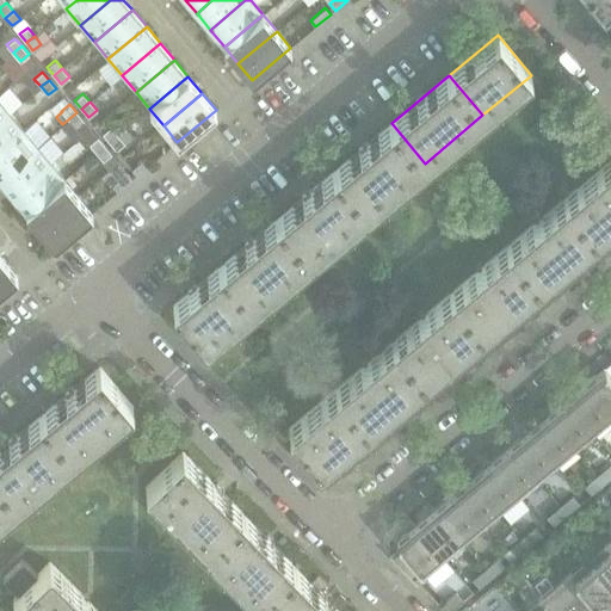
[(555,147),(576,128),(562,111),(541,131),(555,147)]
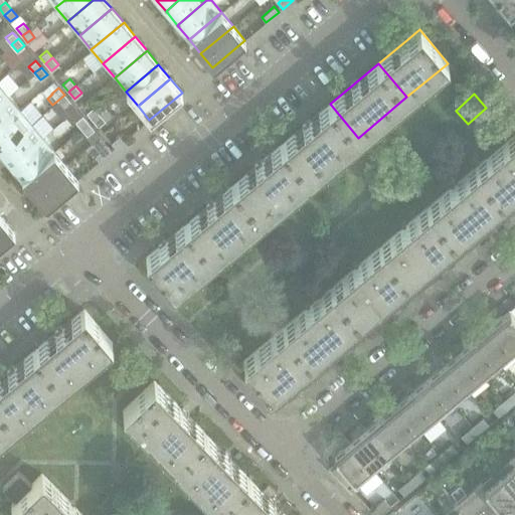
[(70,102),(64,95),(57,101),(63,108),(70,102)]
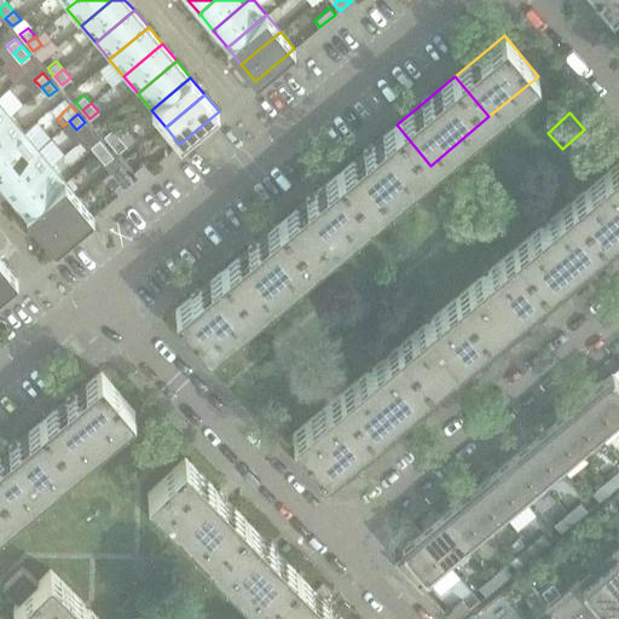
[(0,150),(23,132),(9,115),(0,121),(0,150)]
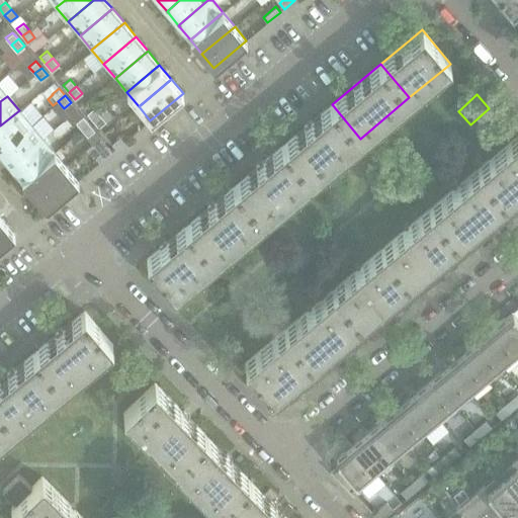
[(312,178),(360,139),(332,104),(283,145),(312,178)]
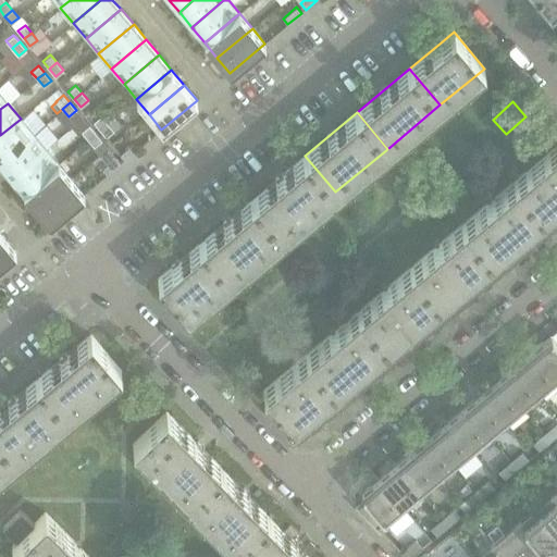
[(107,123),(100,115),(93,122),(99,130),(107,123)]
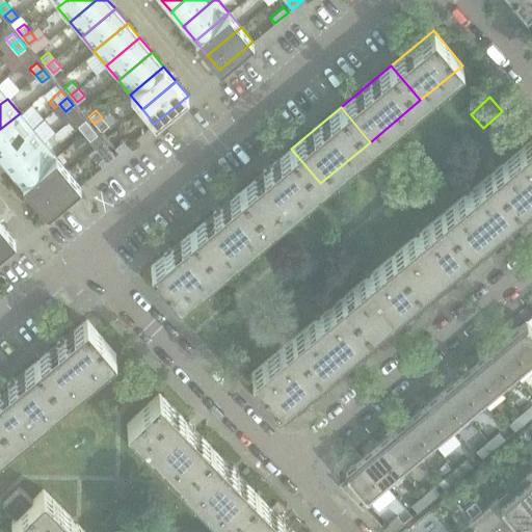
[(108,125),(115,120),(109,111),(102,117),(95,124),(101,131),(108,125)]
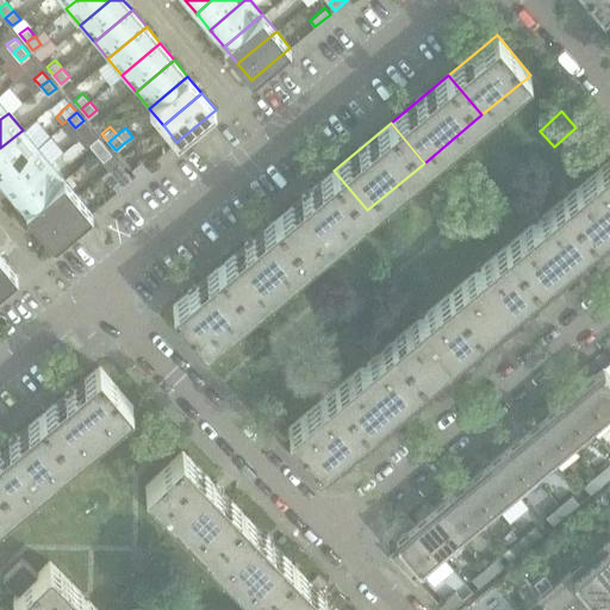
[(0,176),(37,147),(23,130),(0,148),(0,176)]
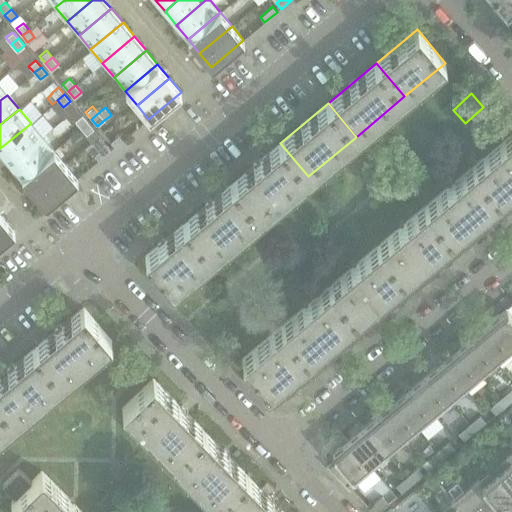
[(87,122),(81,115),(74,121),(80,128),(87,122)]
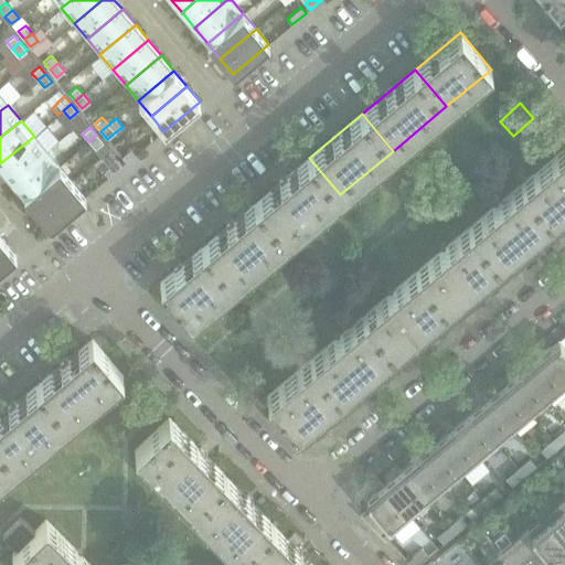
[(103,142),(96,135),(88,141),(95,149),(103,142)]
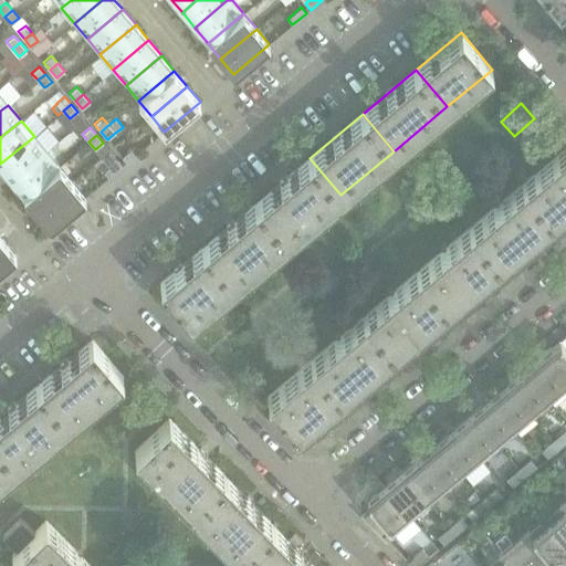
[(0,167),(11,180),(46,150),(34,136),(0,164),(0,167)]
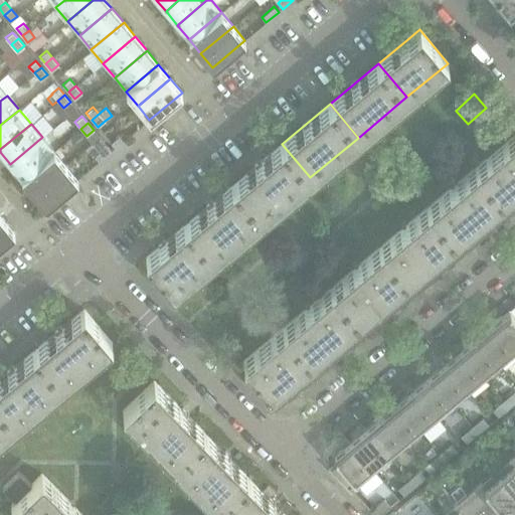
[(115,147),(127,137),(123,132),(111,143),(115,147)]
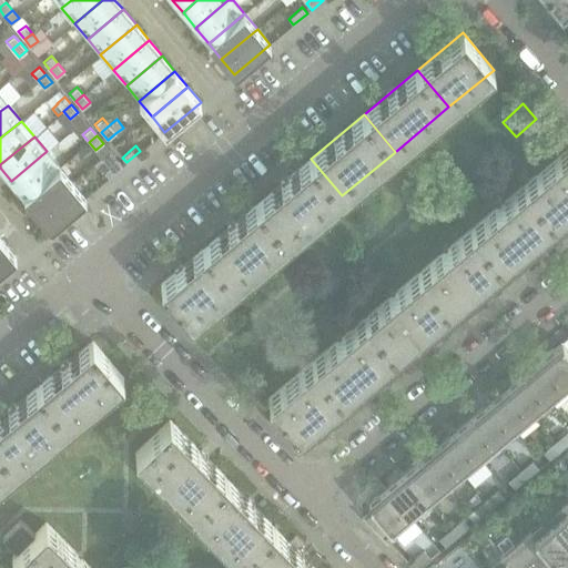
[(567,148),(524,185),(555,222),(567,210),(567,148)]
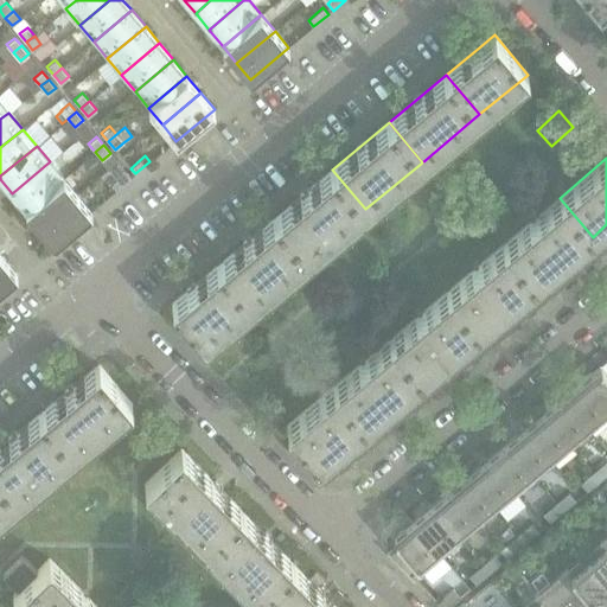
[(26,210),(64,178),(50,161),(12,193),(26,210)]
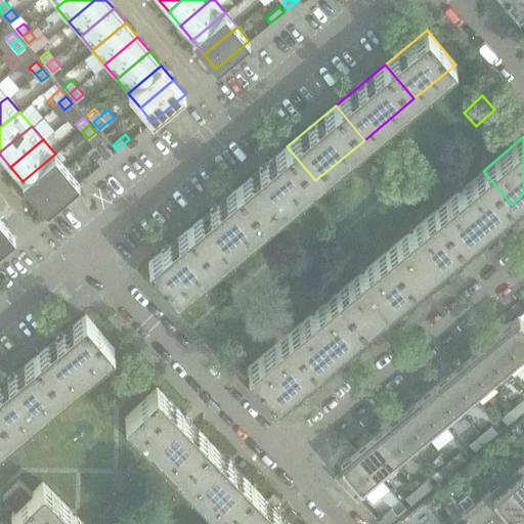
[(100,155),(108,148),(101,139),(93,146),(100,155)]
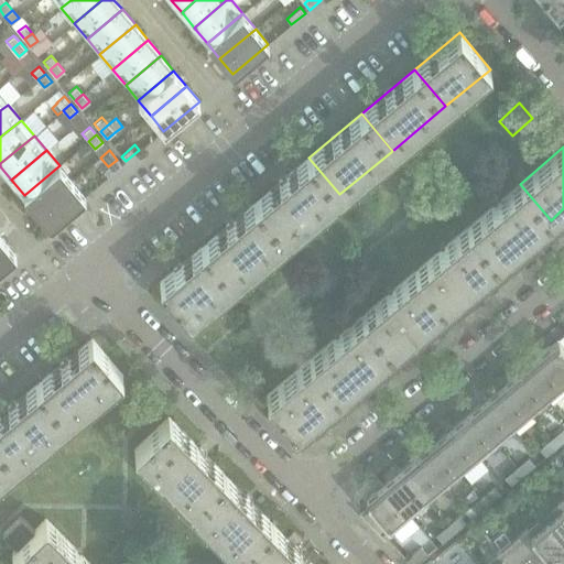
[(286,238),(339,194),(308,158),(285,176),(279,183),(256,202),(286,238)]
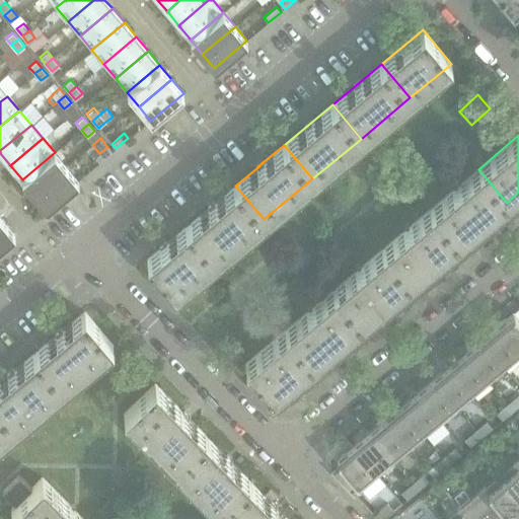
[(99,162),(112,151),(107,147),(95,157),(99,162)]
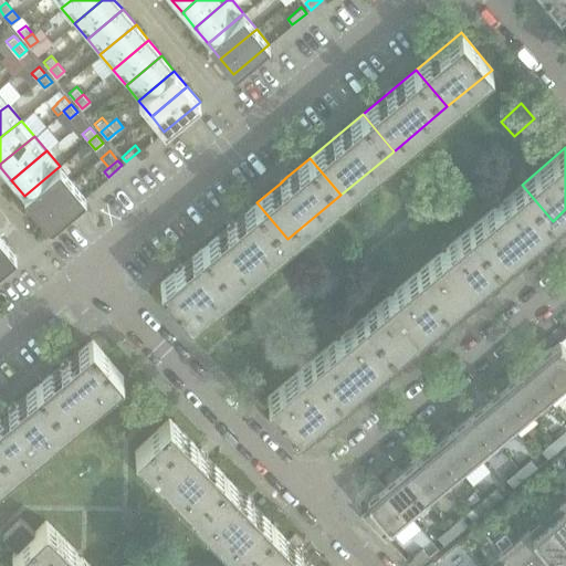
[(37,211),(73,181),(60,166),(24,196),(37,211)]
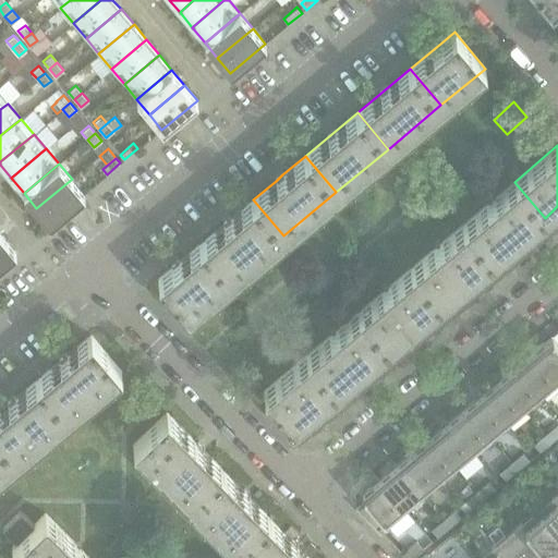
[(49,223),(84,194),(72,179),(36,208),(49,223)]
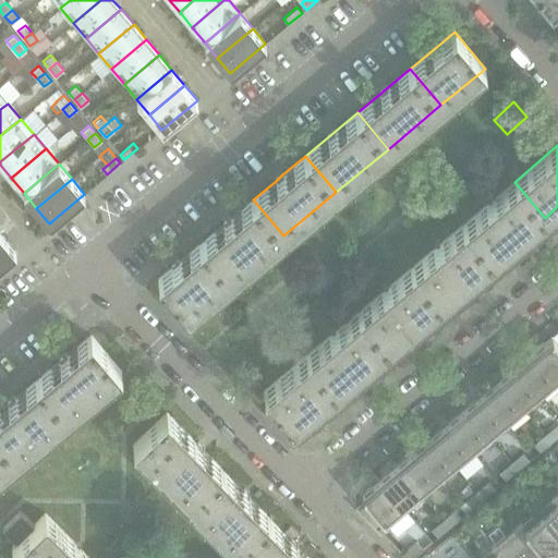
[(494,261),(545,218),(514,182),(463,225),(494,261)]
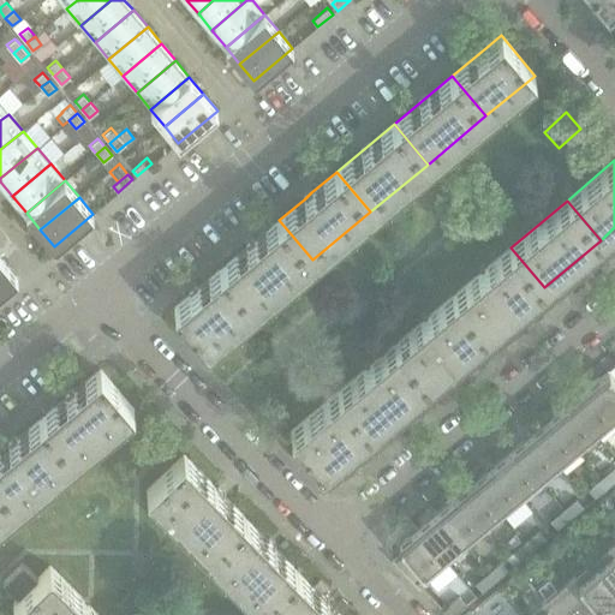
[(256,306),(312,260),(279,220),(254,240),(246,248),(222,267),(256,306)]
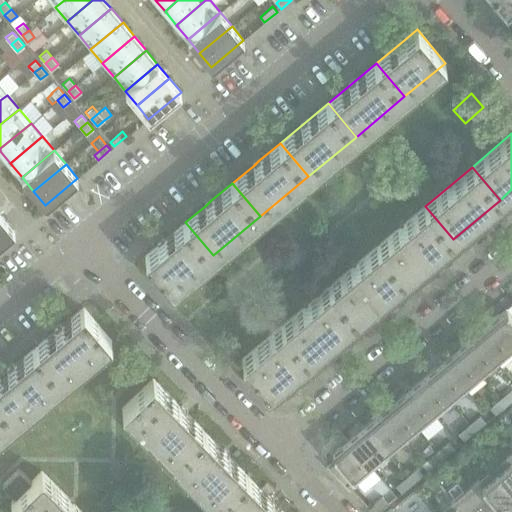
[(405,279),(453,239),(425,206),(377,246),(405,279)]
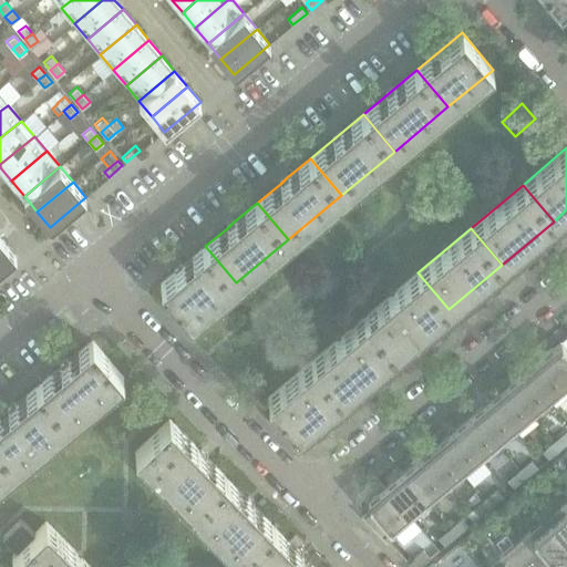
[(0,268),(16,256),(3,240),(0,241),(0,268)]
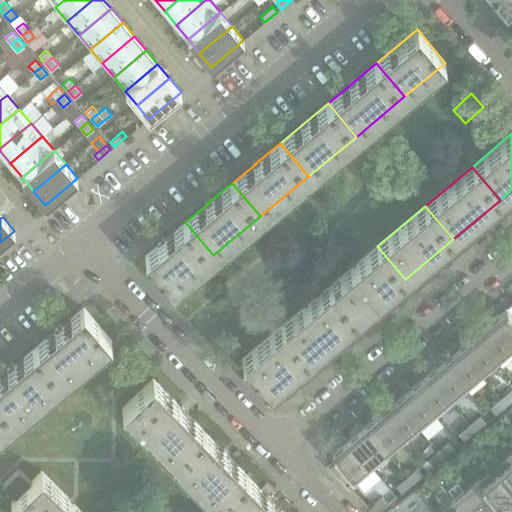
[(172,290),(213,255),(185,222),(164,240),(158,245),(144,256),(172,290)]
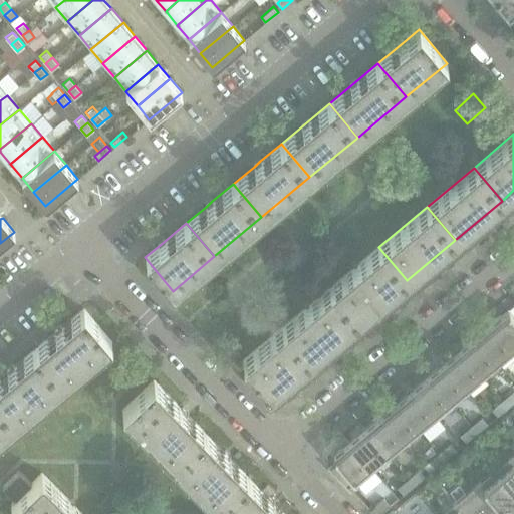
[(358,320),(407,280),(378,247),(330,286),(358,320)]
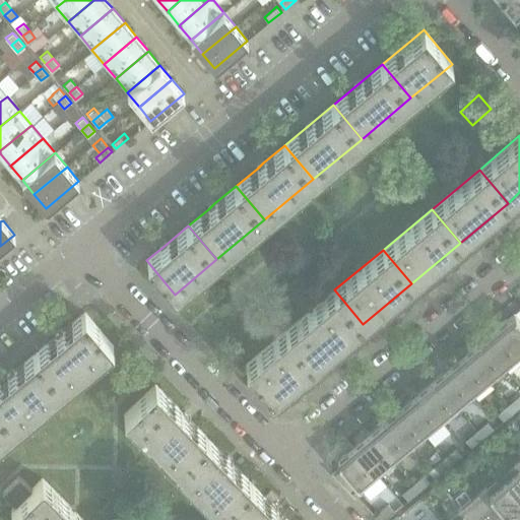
[(342,341),(363,324),(334,289),(286,330),(315,364),(336,346),(342,341)]
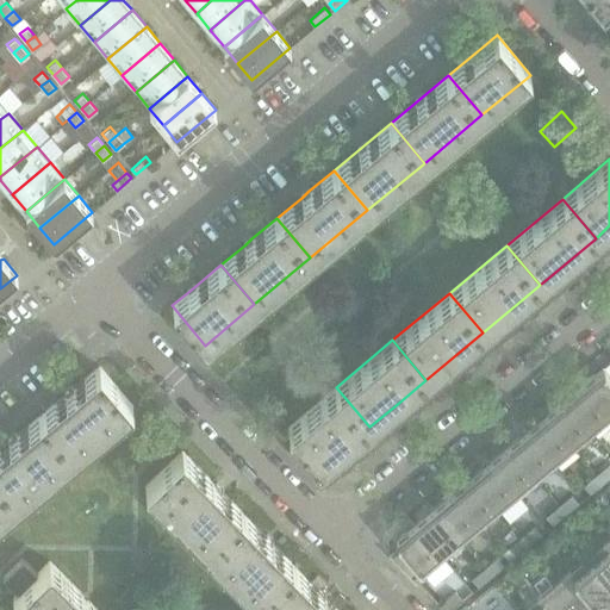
[(74,455),(132,406),(99,366),(41,415),(74,455)]
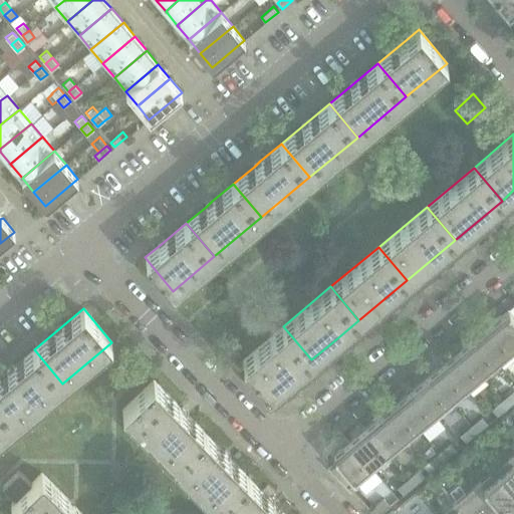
[(513,316),(508,309),(506,311),(507,312),(501,316),(500,315),(491,322),(513,349),(513,316)]
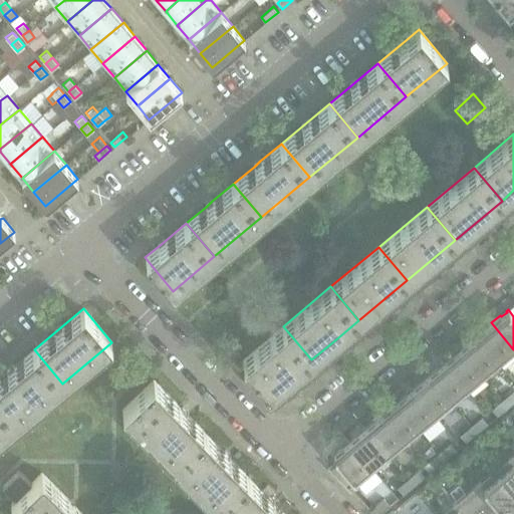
[(513,352),(513,349),(491,322),(476,335),(500,364),(513,352)]
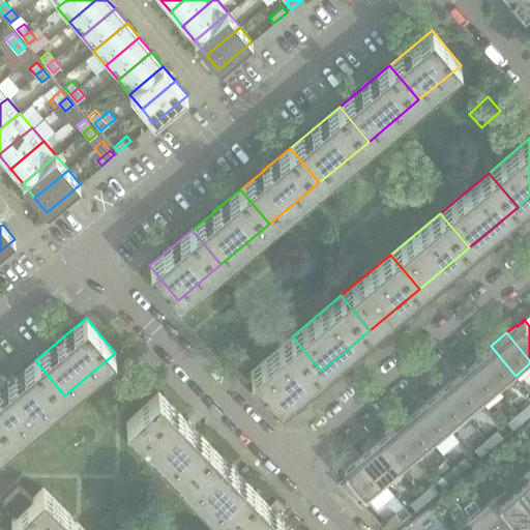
[(299,389),(321,371),(292,336),(249,372),(278,406),(292,394),(299,389)]
